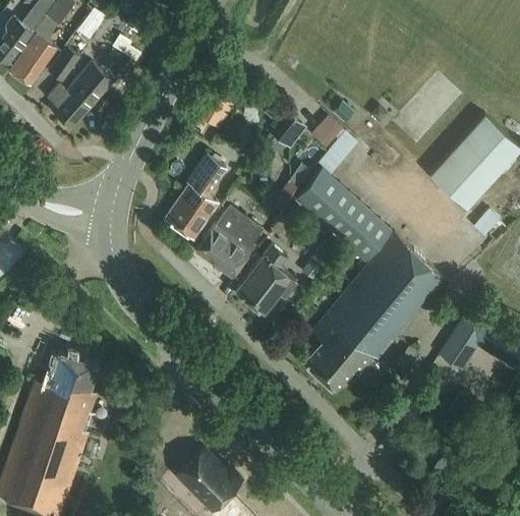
[(56,3),(52,0),(42,0),(22,24),(14,17),(5,29),(7,34),(0,42),(0,57),(9,64),(46,16),(56,3)]
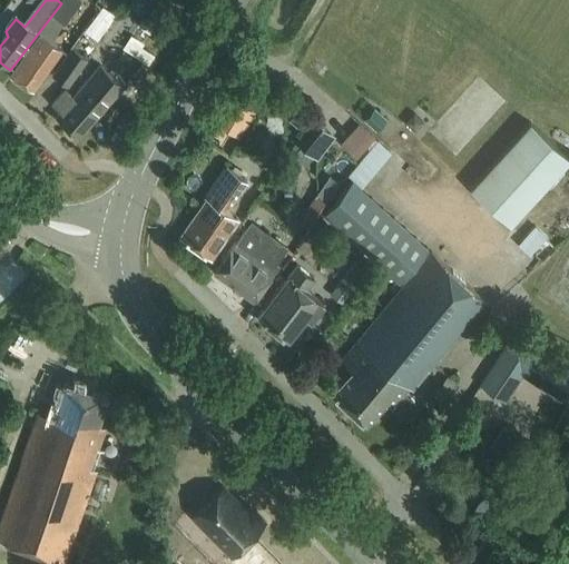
[(64,0),(61,3),(51,19),(66,29),(82,5),(76,0),(64,0)]
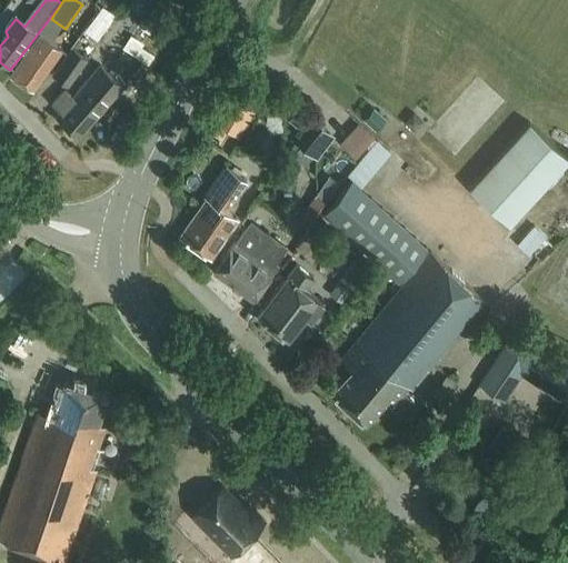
[(106,8),(90,33),(103,42),(120,17),(106,8)]
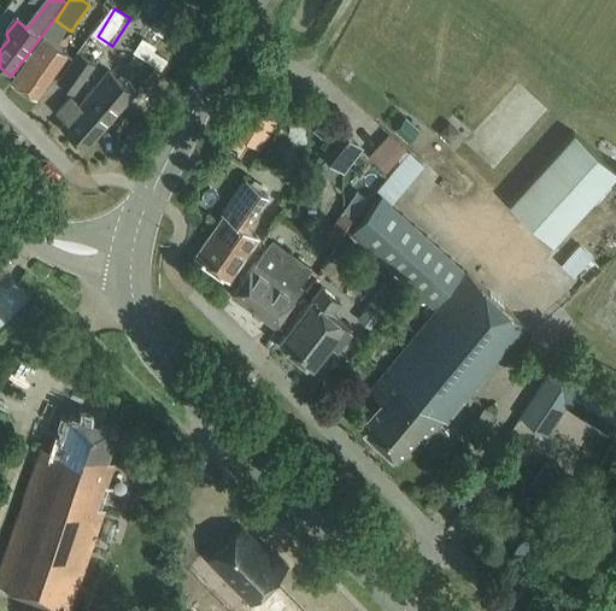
[(17,89),(36,104),(68,60),(44,42),(16,80),(21,83),(17,89)]
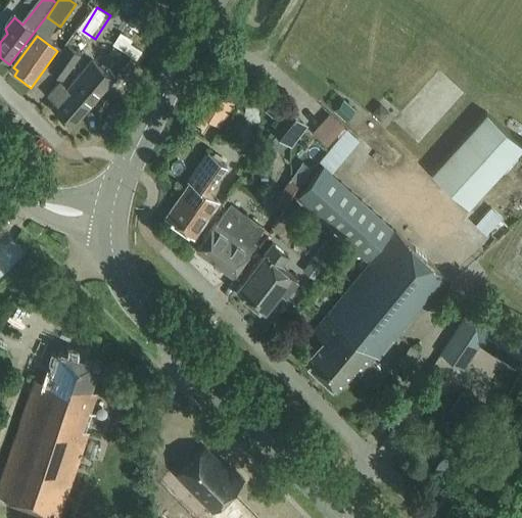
[(82,60),(66,48),(48,74),(63,85),(82,60)]
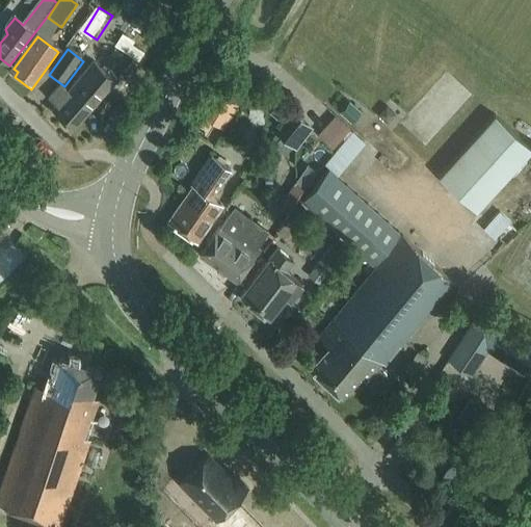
[(114,87),(98,72),(95,69),(68,97),(60,89),(49,102),(60,112),(56,116),(72,131),(87,113),(89,114),(114,87)]
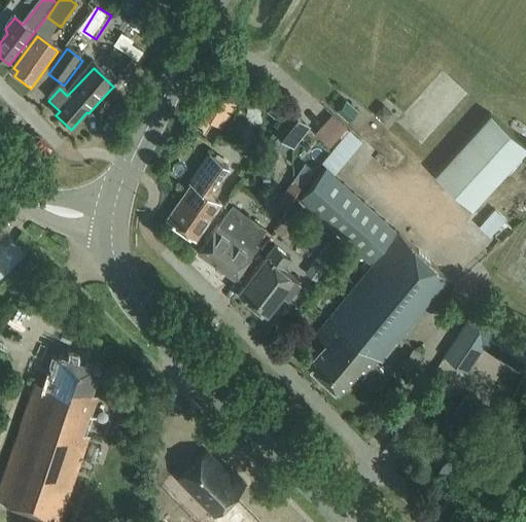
[(222,131),(236,109),(212,96),(200,118),(222,131)]
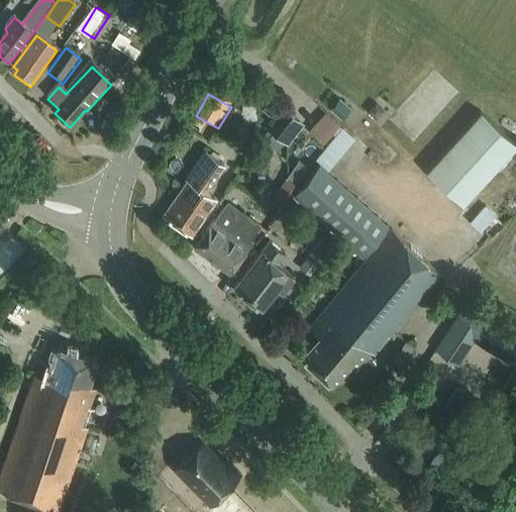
[(272,105),(264,114),(276,124),(284,116),(272,105)]
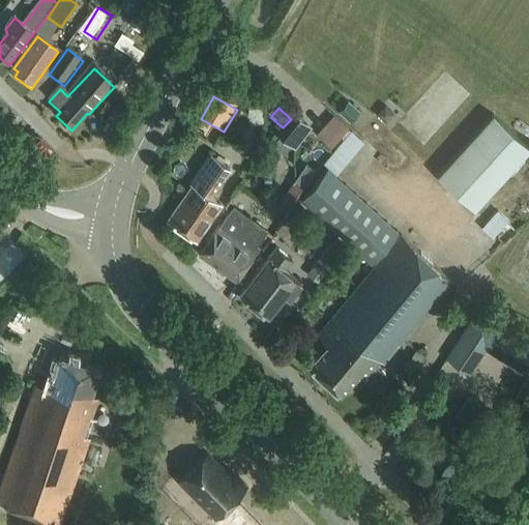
[(391,123),(391,115),(386,110),(378,119),(387,127),(391,123)]
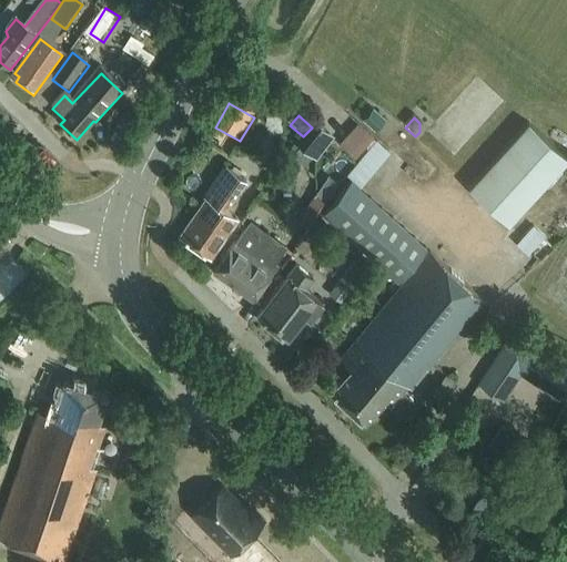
[(317,166),(334,142),(314,128),(296,151),(317,166)]
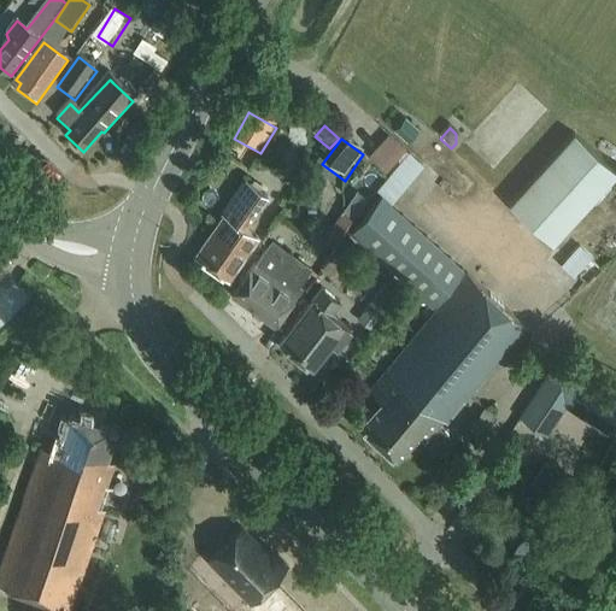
[(555,250),(615,182),(615,176),(575,139),(511,210),(555,250)]
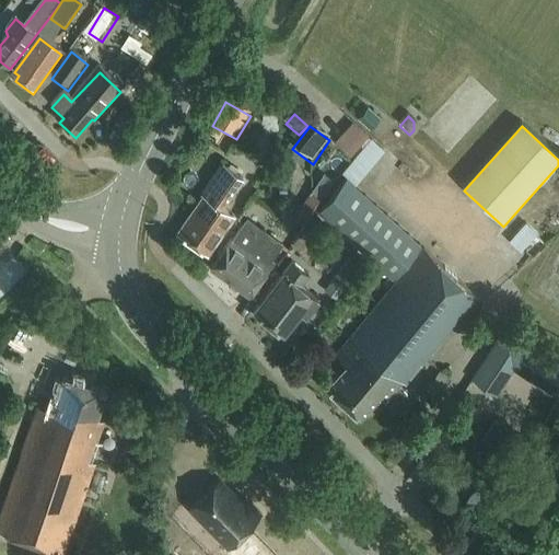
[(381,169),(394,176),(403,161),(391,153),(381,169)]
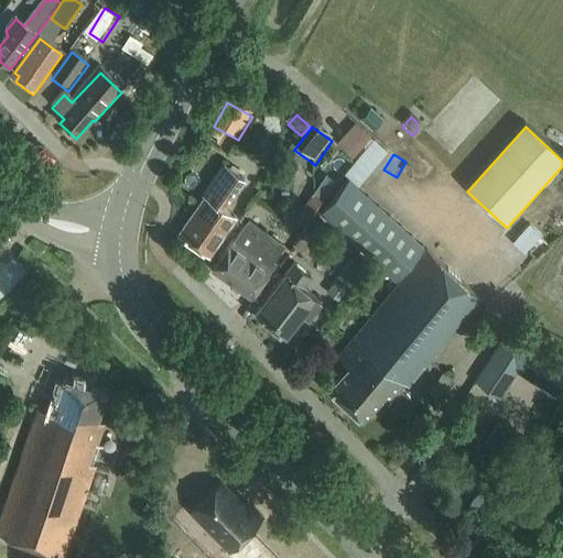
[(204,199),(206,201),(179,240),(209,261),(237,221),(224,212),(245,182),(225,168),(204,199)]
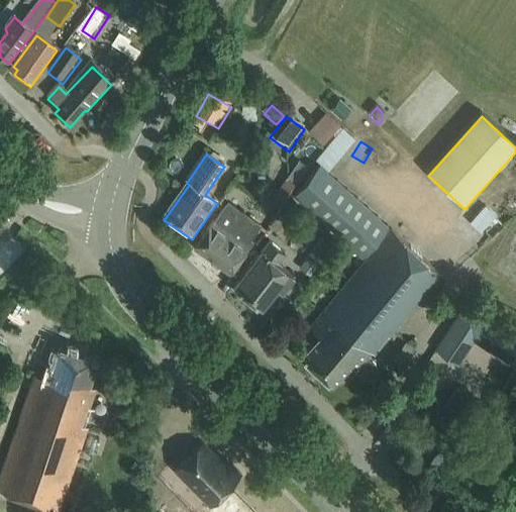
[(389,230),(321,169),(293,199),(362,262),(389,230)]
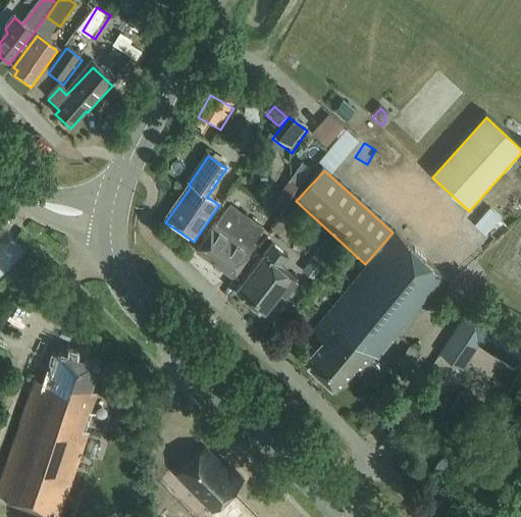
[(291,186),(283,196),(294,202),(300,192),(291,186)]
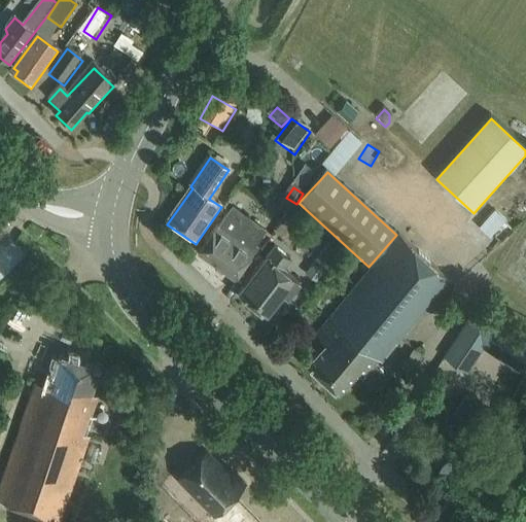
[(488,229),(498,238),(513,220),(501,211),(488,229)]
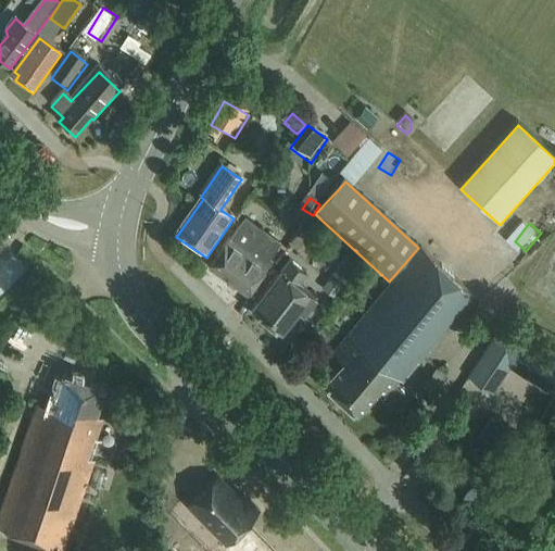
[(211,271),(248,298),(282,250),(246,224),(211,271)]
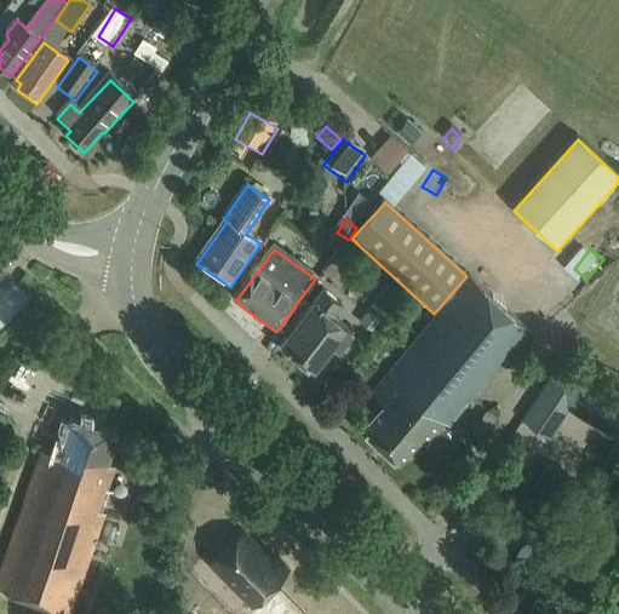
[(531,336),(475,286),(470,281),(371,399),(383,409),(362,432),(399,465),(419,442),(424,447),(425,446),(437,457),(443,455),(451,448),(451,442),(439,431),(443,426),(448,430),(466,411),(468,412),(531,336)]
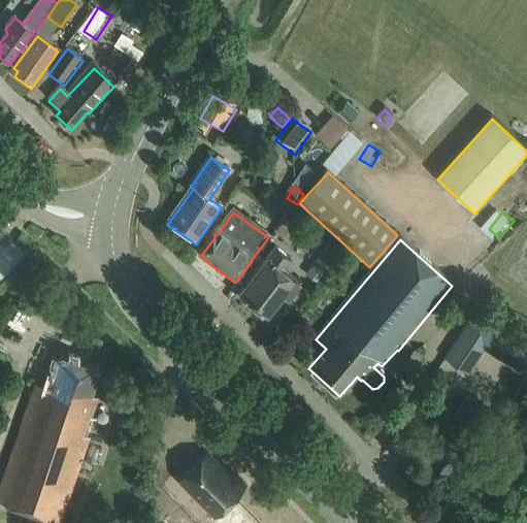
[(276,252),(272,257),(239,297),(268,320),(285,300),(289,303),(301,288),(285,274),(292,265),(276,252)]
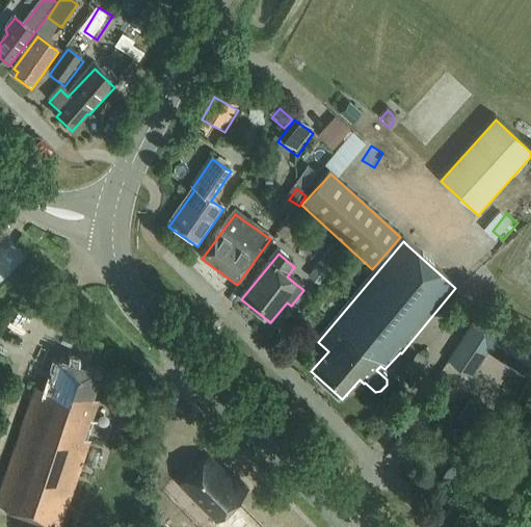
[(340,263),(332,257),(326,263),(323,260),(308,280),(320,289),(340,263)]
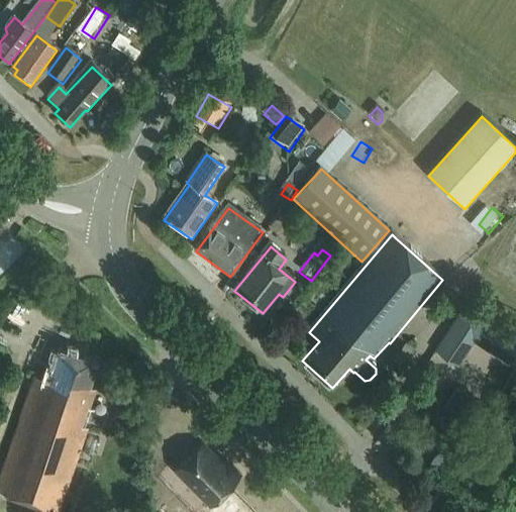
[(515,339),(467,308),(436,354),(459,370),(476,345),(511,369),(515,362),(515,339)]
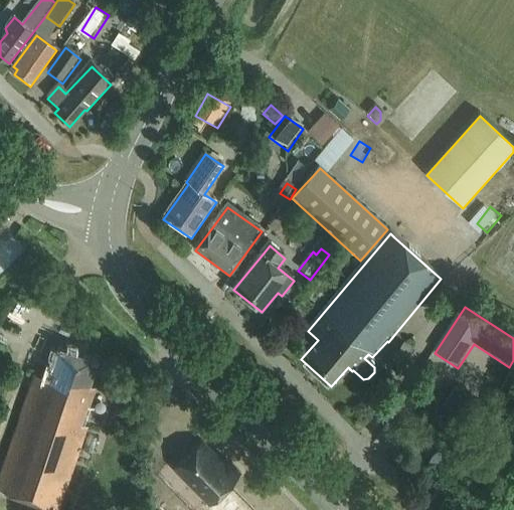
[(1,494),(44,509),(60,509),(94,411),(89,410),(96,390),(90,388),(98,363),(59,350),(47,387),(37,384),(1,494)]
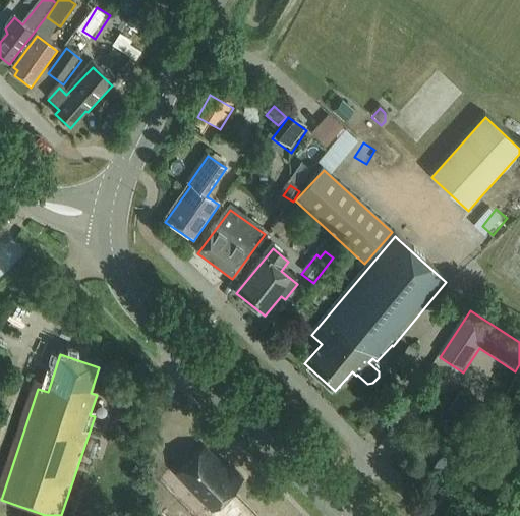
[(425,458),(442,468),(456,446),(462,450),(472,435),(466,431),(481,407),(461,394),(444,421),(440,418),(429,435),(437,440),(425,458)]
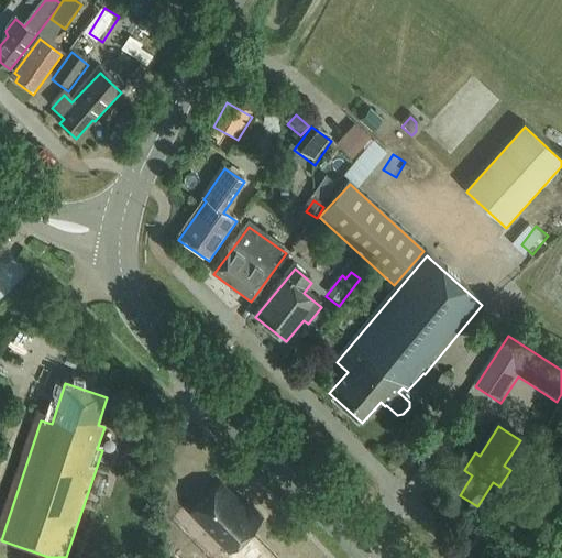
[(231,554),(262,523),(248,507),(243,511),(221,488),(193,516),(231,554)]
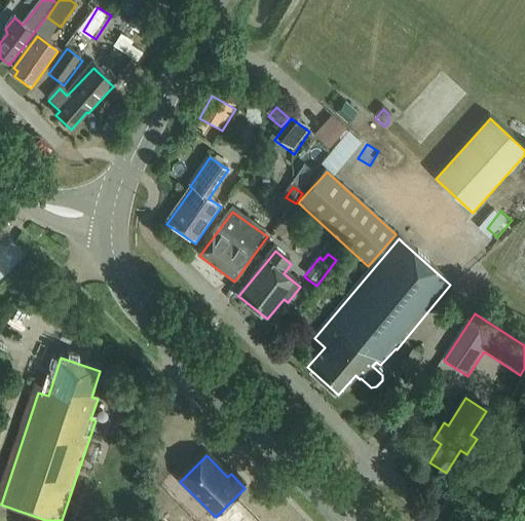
[(250,497),(235,520),(283,520),(285,517),(250,497)]
